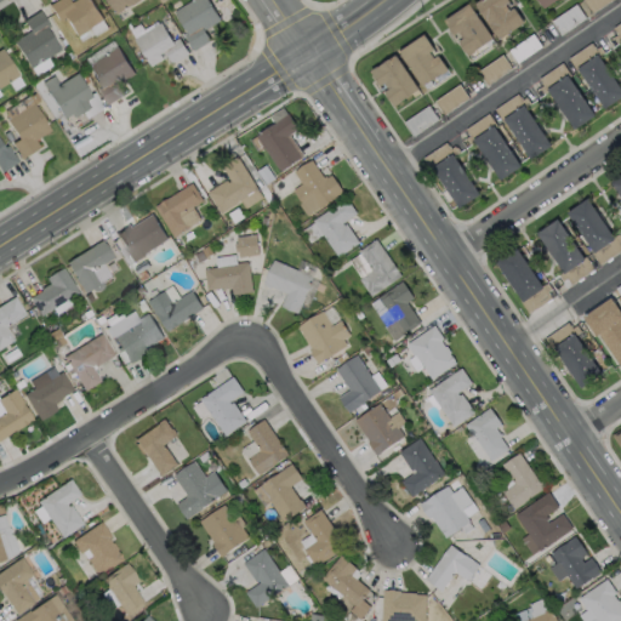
[(72,0),(90,0),(102,18),(75,36),(63,17),(57,21),(47,5),(53,0),(66,0),(68,3),(72,0)]
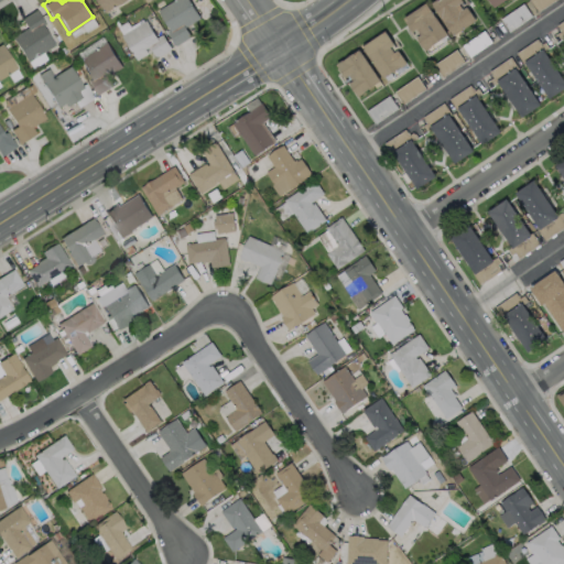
[(123,0),(104,12),(96,0),(123,0)]
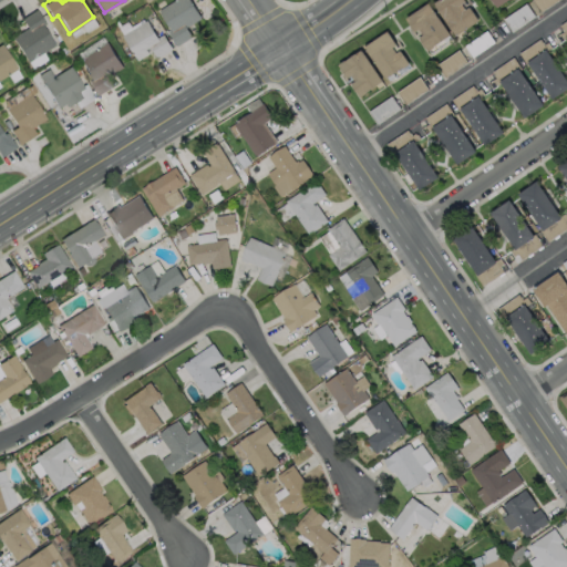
[(191,37),(176,45),(167,31),(169,30),(157,10),(174,0),(188,0),(200,18),(185,28),(191,37)]
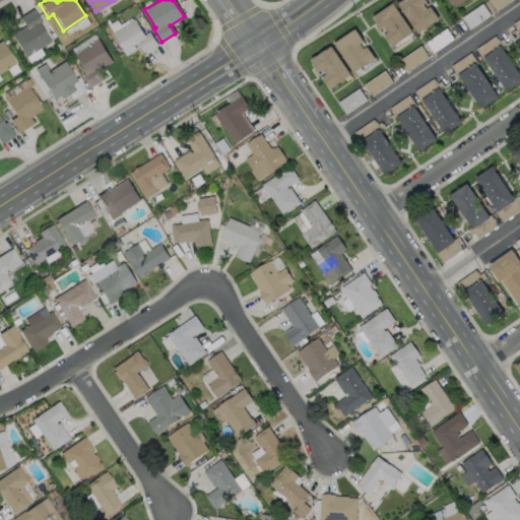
[(426,0),(423,3),(426,8),(429,5),(438,18),(416,33),(396,2),(399,0),(426,0)]
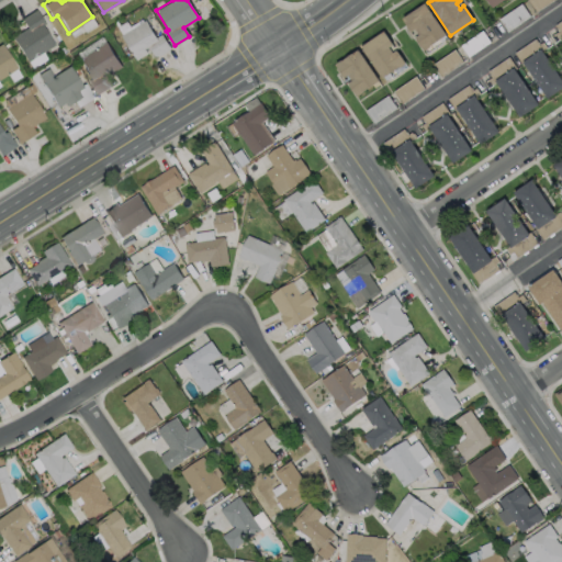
[(526,0),(535,12),(553,0),(526,0)]
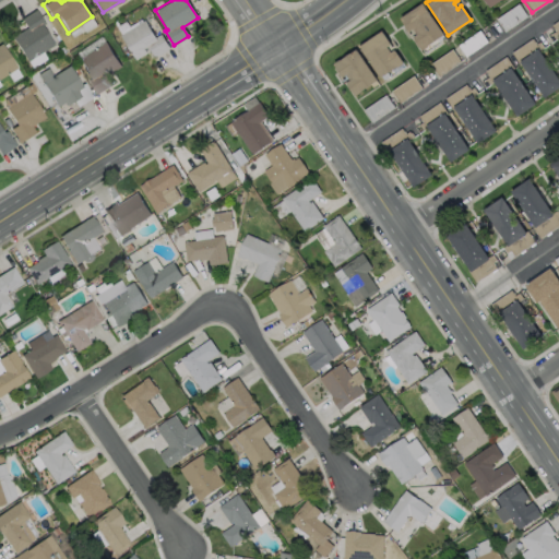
[(420,2),(441,34),(425,45),(426,45),(419,49),(411,36),(414,34),(411,28),(406,31),(397,18),(420,2)]
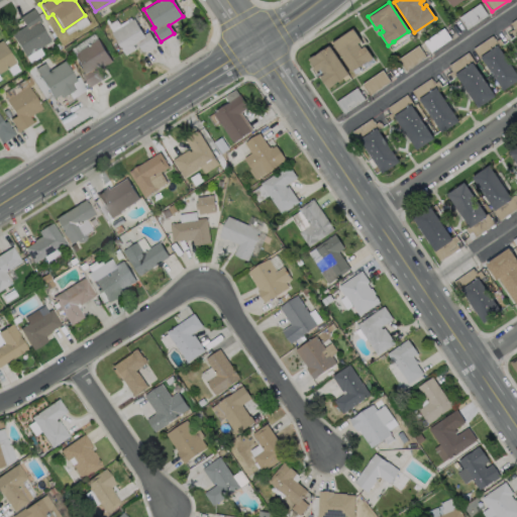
[(48,40),(24,57),(10,33),(23,25),(18,17),(31,8),(40,21),(37,23),(48,40)]
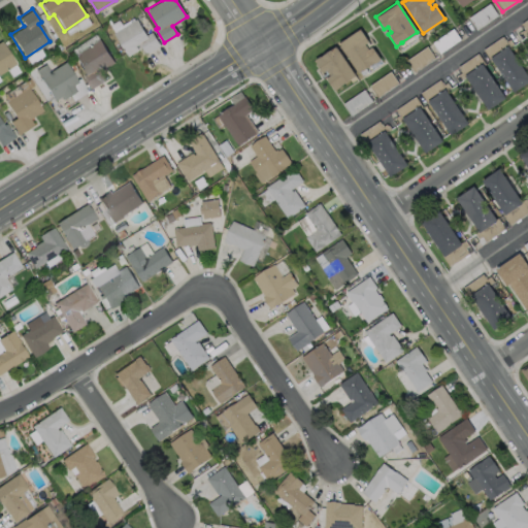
[(527,36),(526,34),(523,36),(519,31),(523,29),(520,23),(527,17),(527,36)]
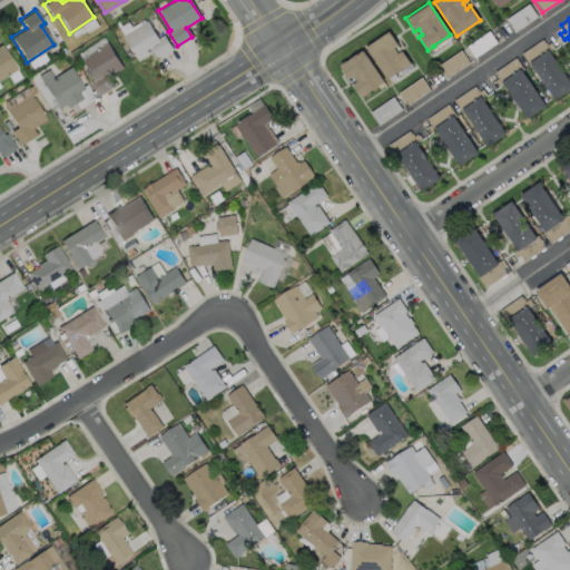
[(146,20),(157,38),(163,33),(173,49),(157,59),(149,47),(146,49),(148,53),(137,60),(121,36),(146,20)]
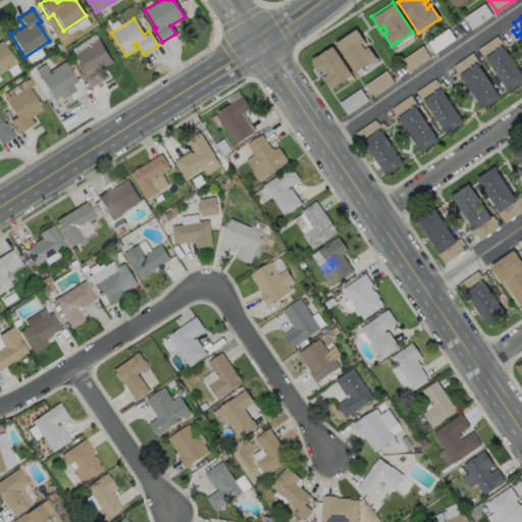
[(359,43),(363,48),(366,46),(374,58),(369,62),(368,61),(353,71),(333,42),(354,28),(363,41),(359,43)]
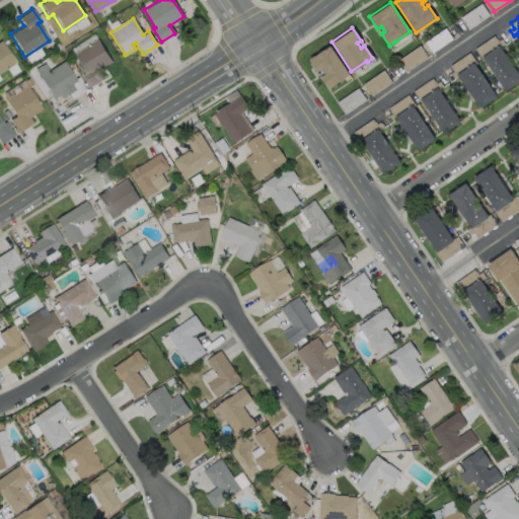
[(493,35),(496,41),(500,39),(503,44),(499,47),(518,76),(518,80),(504,90),(483,58),(480,59),(473,49),(493,35)]
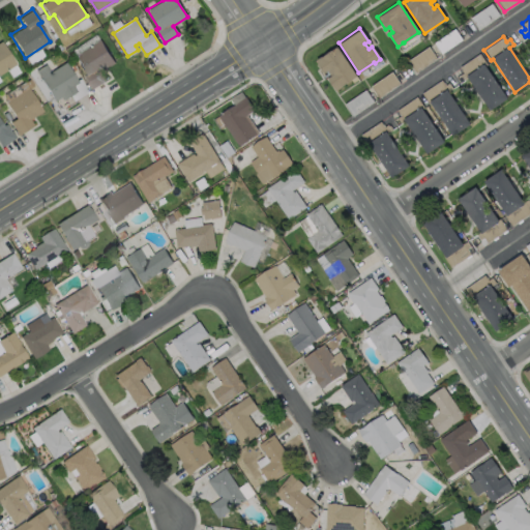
[(105,80),(91,89),(83,76),(86,74),(75,56),(99,39),(114,62),(99,71),(105,80)]
